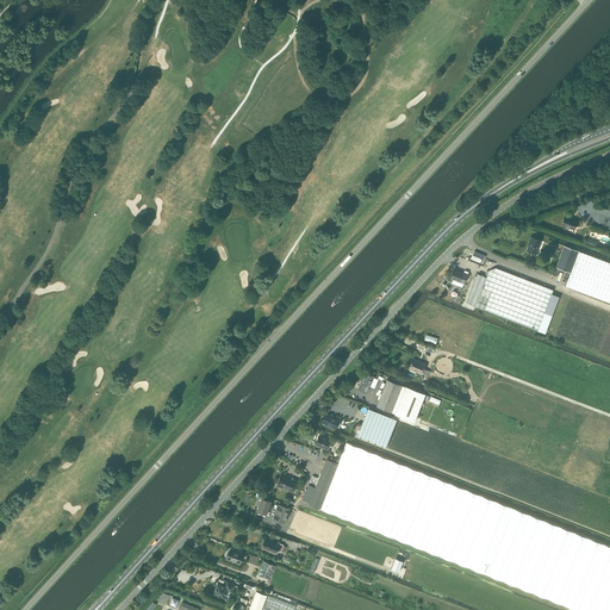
[(570,228),(574,230),(578,221),(565,216),(561,225),(566,226),(566,228),(568,229),(570,228)]
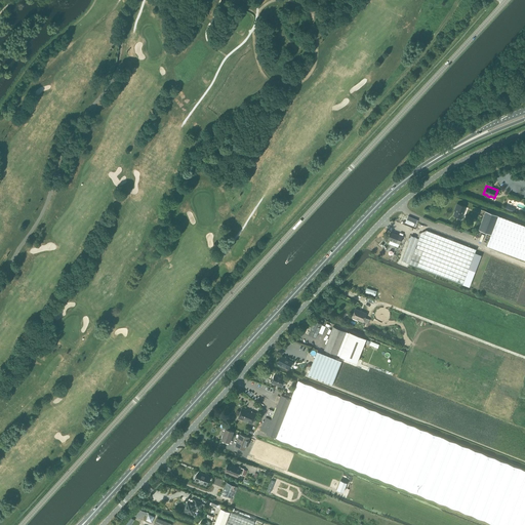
[(456,209),(454,215),(461,218),(466,207),(457,203),(455,209),(456,209)]
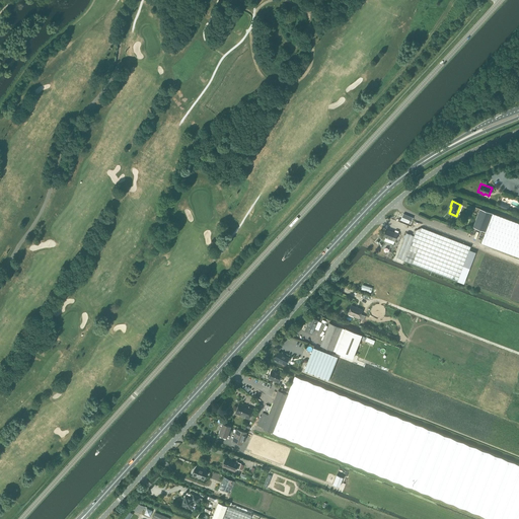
[(473,227),(486,231),(493,213),(480,209),(473,227)]
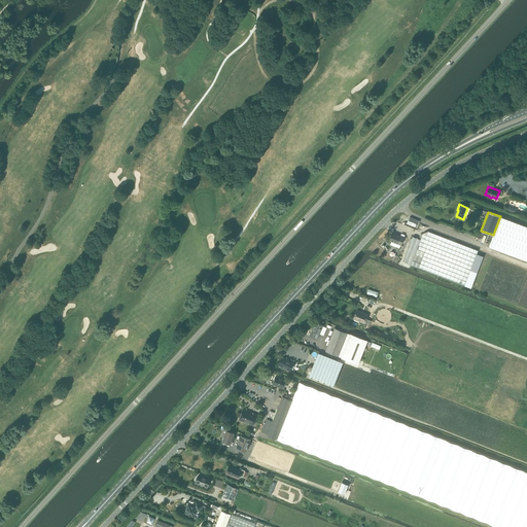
[(526,226),(500,216),(493,235),(489,247),(526,260),(526,226)]
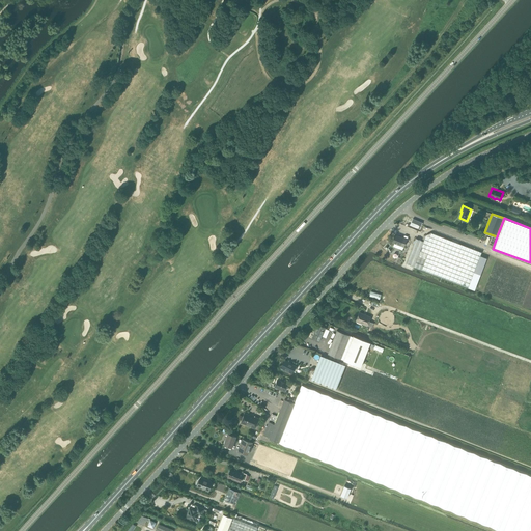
[(410,225),(420,229),(422,223),(413,219),(410,225)]
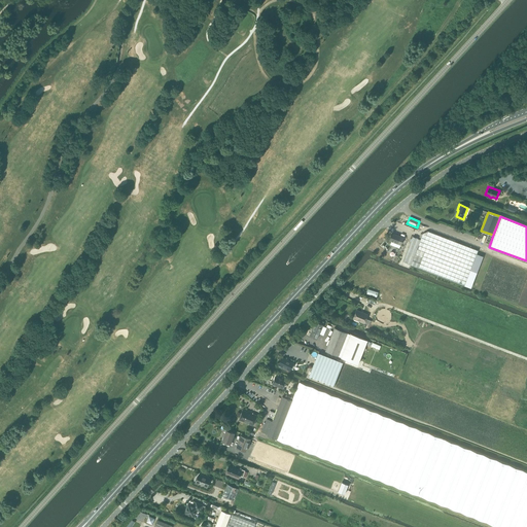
[(420,239),(413,237),(403,261),(411,265),(465,285),(478,250),(428,232),(423,234),(420,239)]
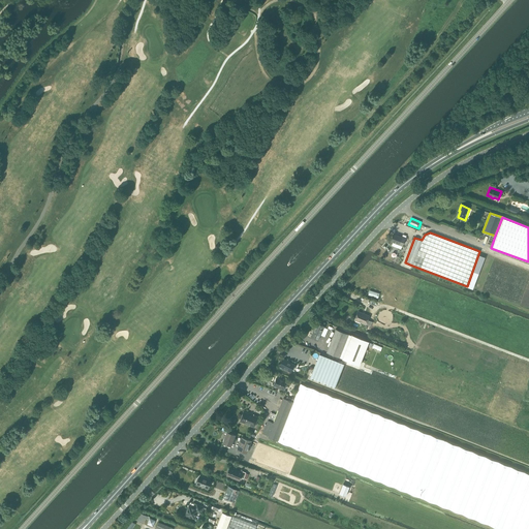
[(394,234),(391,241),(403,246),(405,239),(394,234)]
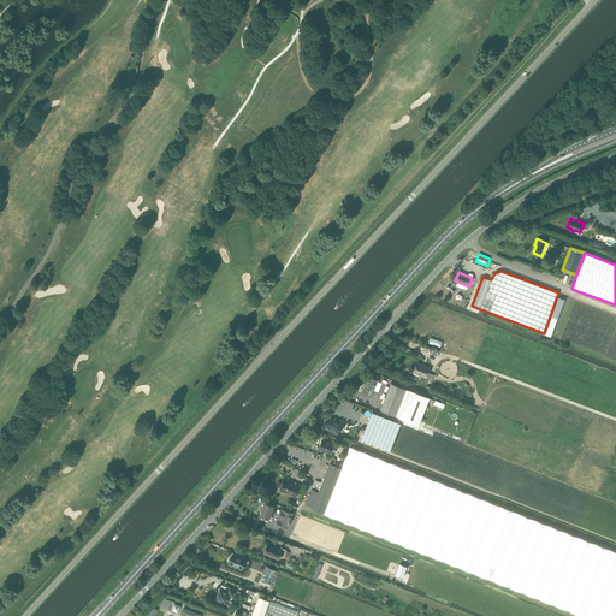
[(413,373),(426,378),(431,368),(418,362),(413,373)]
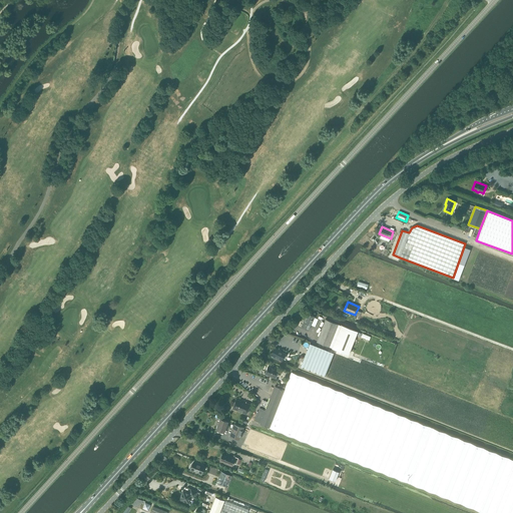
[(308,314),(302,327),(309,330),(311,325),(315,327),(319,319),(315,318),(315,317),(308,314)]
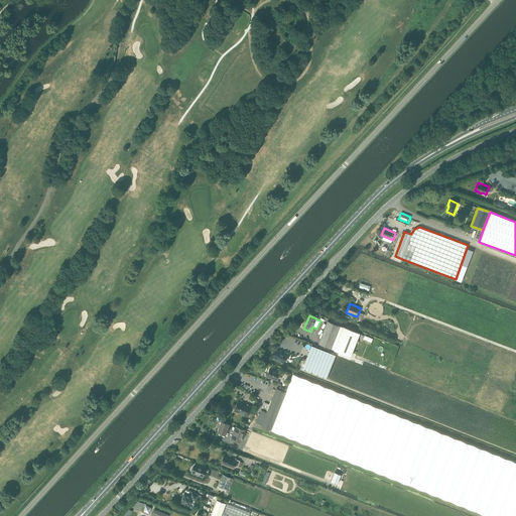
[(318,344),(332,349),(341,326),(328,321),(318,344)]
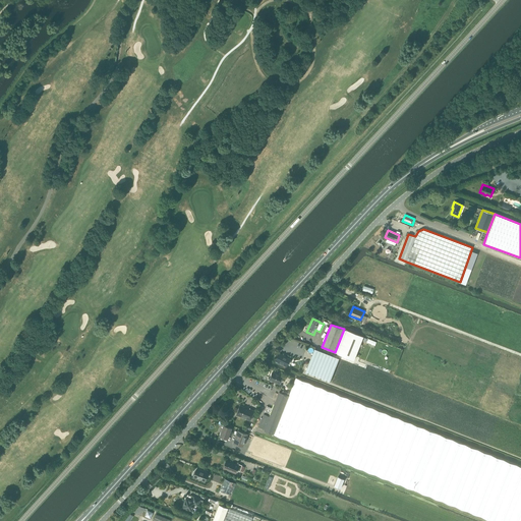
[(347,330),(337,353),(341,354),(354,360),(355,357),(363,337),(347,330)]
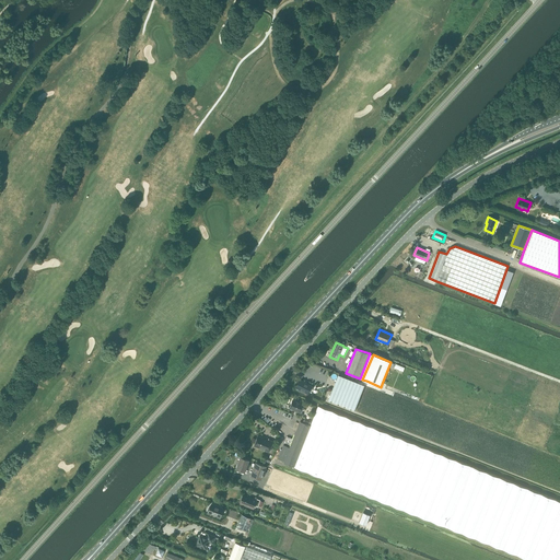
[(338,375),(328,399),(354,410),(364,385),(338,375)]
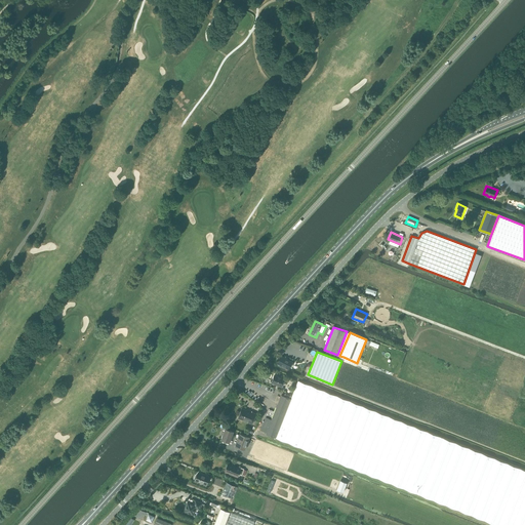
[(278,364),(289,369),(292,362),(282,356),(278,364)]
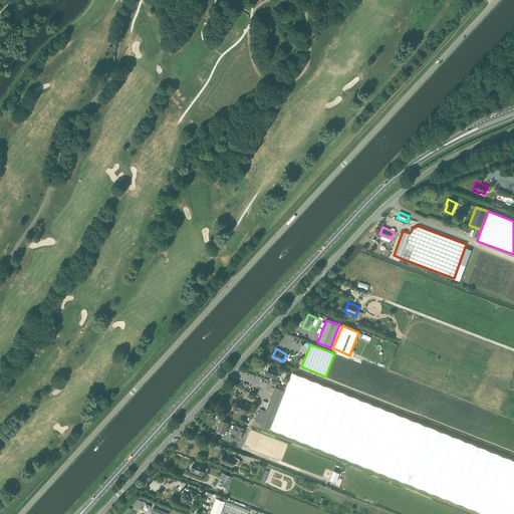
[(266,374),(276,378),(279,371),(269,367),(266,374)]
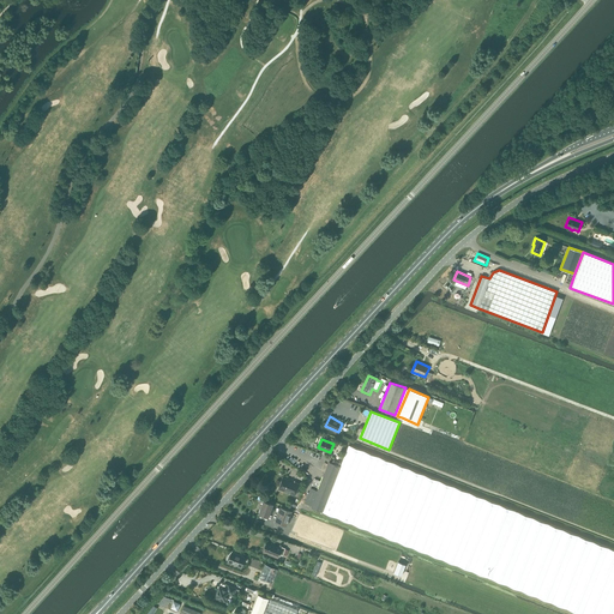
[(311,488),(305,503),(312,506),(311,507),(456,565),(581,613),(613,613),(613,549),(414,470),(349,445),(343,461),(341,467),(329,462),(329,464),(325,471),(318,491),(311,488)]
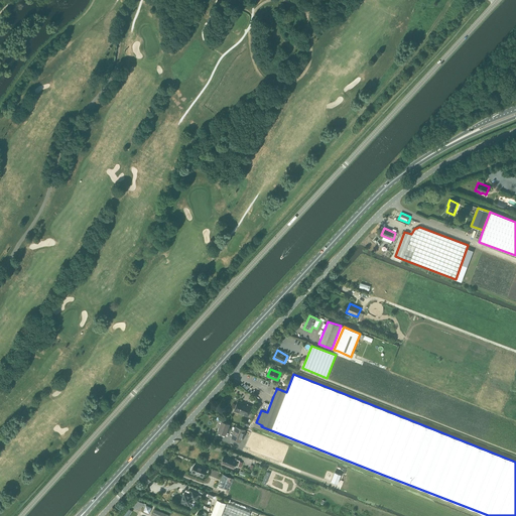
[(252,407),(238,401),(234,411),(248,416),(252,407)]
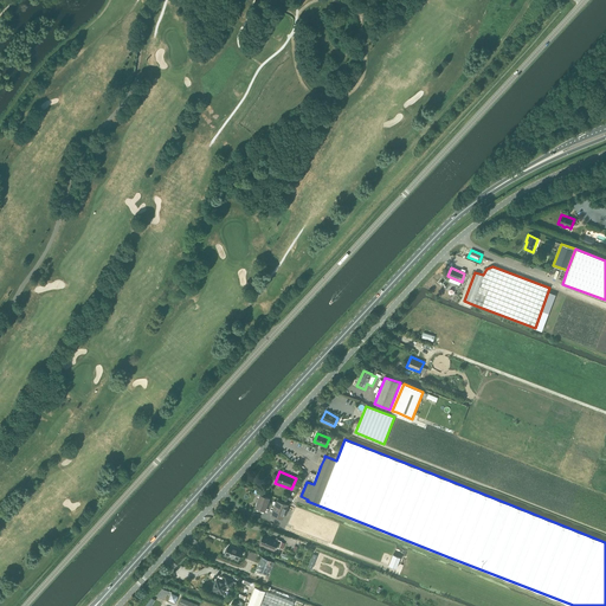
[(260,495),(256,508),(265,510),(266,505),(270,507),(271,503),(268,502),(269,498),(260,495)]
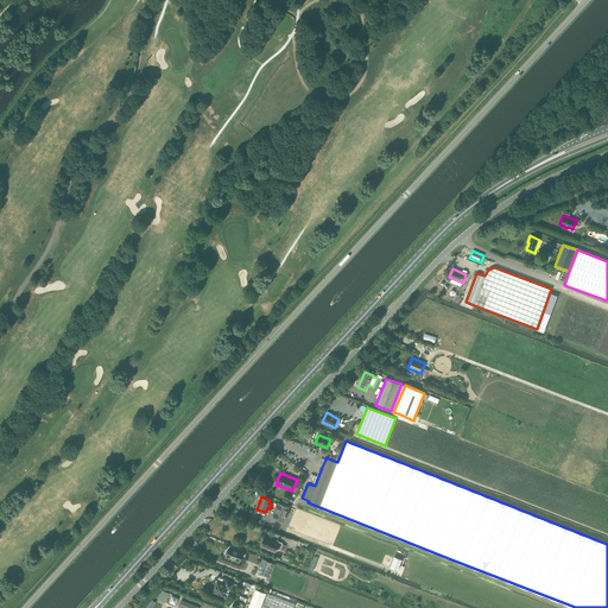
[(273,517),(284,520),(289,507),(278,502),(273,517)]
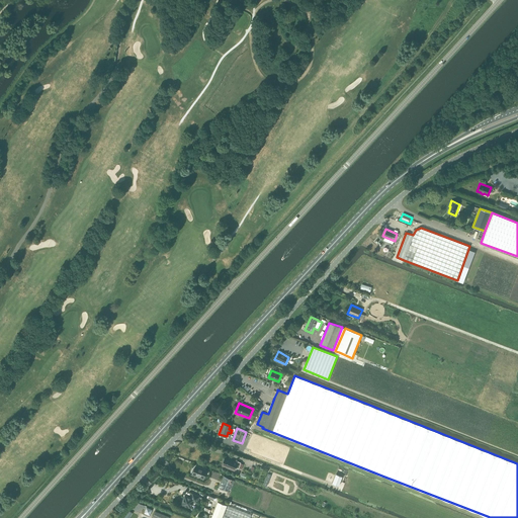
[(224,459),(223,461),(224,462),(223,465),(235,470),(236,467),(239,468),(241,462),(238,461),(238,462),(226,457),(225,458),(224,459)]
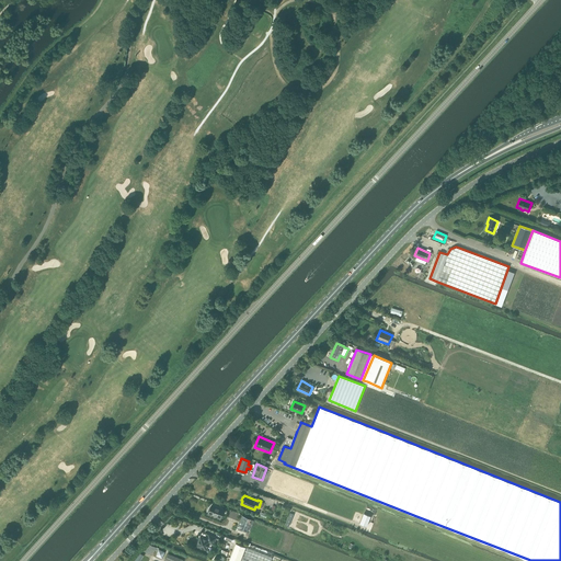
[(208,514),(220,518),(224,510),(212,505),(210,508),(209,508),(208,512),(209,513),(208,514)]
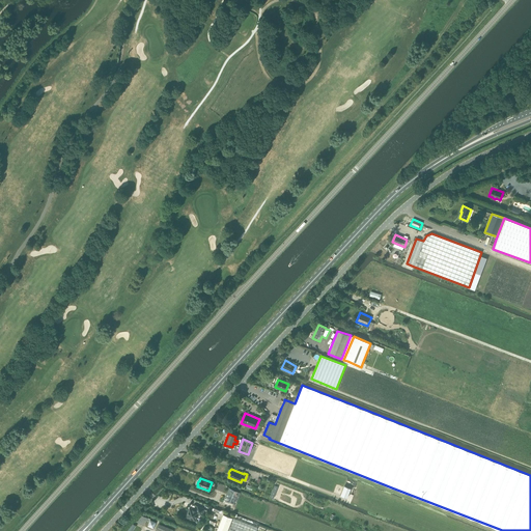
[(351,488),(344,486),(341,496),(347,498),(351,488)]
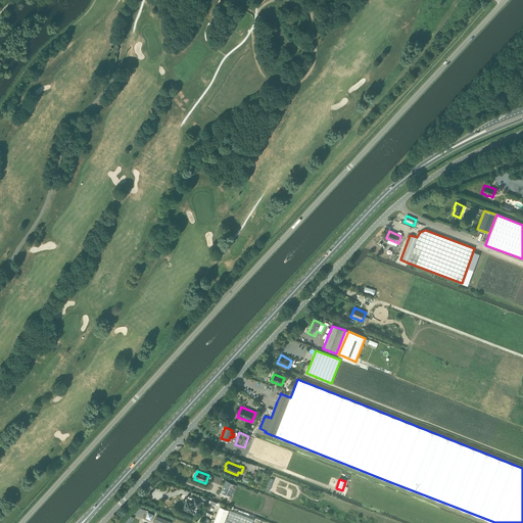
[(237,485),(226,481),(221,492),(233,497),(237,485)]
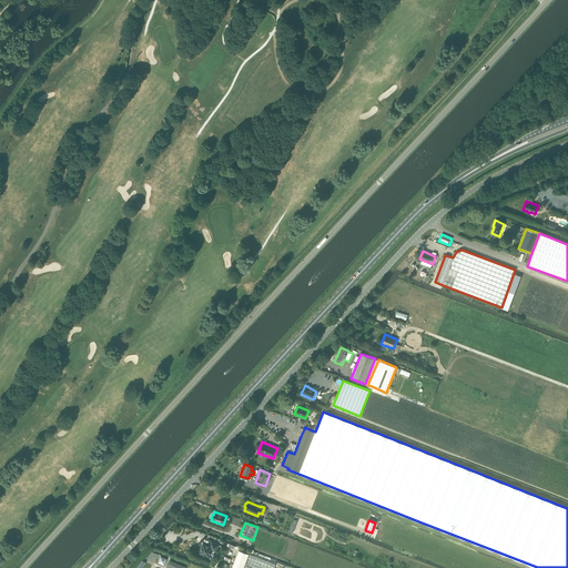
[(208,545),(203,544),(201,549),(200,549),(198,554),(205,557),(205,556),(209,558),(212,550),(213,550),(214,547),(217,548),(219,545),(212,541),(210,546),(209,545),(208,545)]
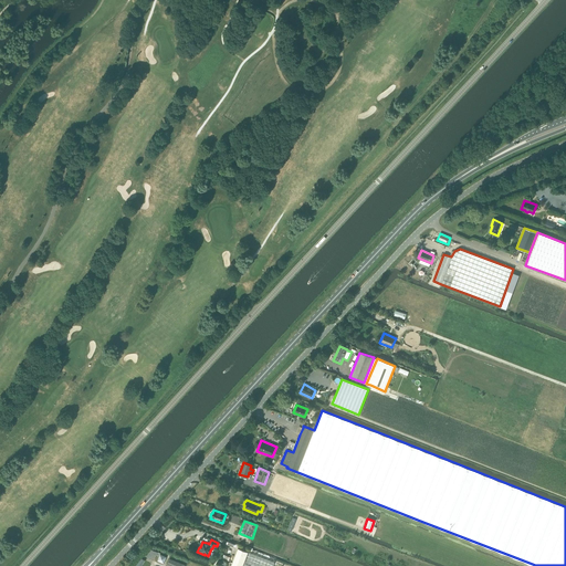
[(157,555),(159,556),(160,553),(148,548),(145,556),(154,561),(157,555)]
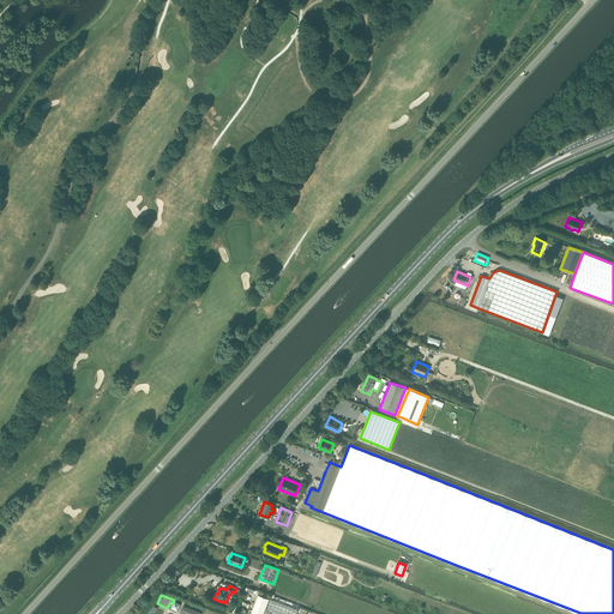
[(258,595),(250,613),(295,613),(298,611),(269,600),(258,595)]
